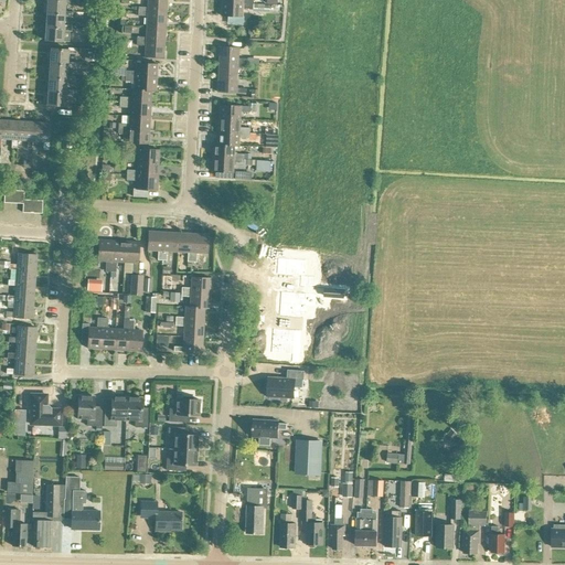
[(46,0),(46,12),(64,13),(64,12),(65,3),(73,3),(73,0),(46,0)]
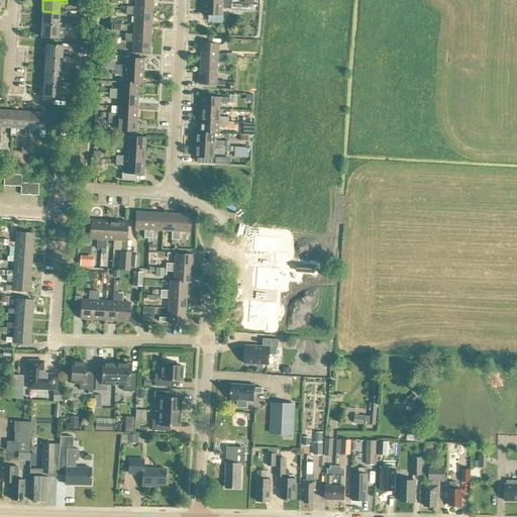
[(126,7),(126,10),(151,12),(152,0),(134,0),(134,7),(126,7)]
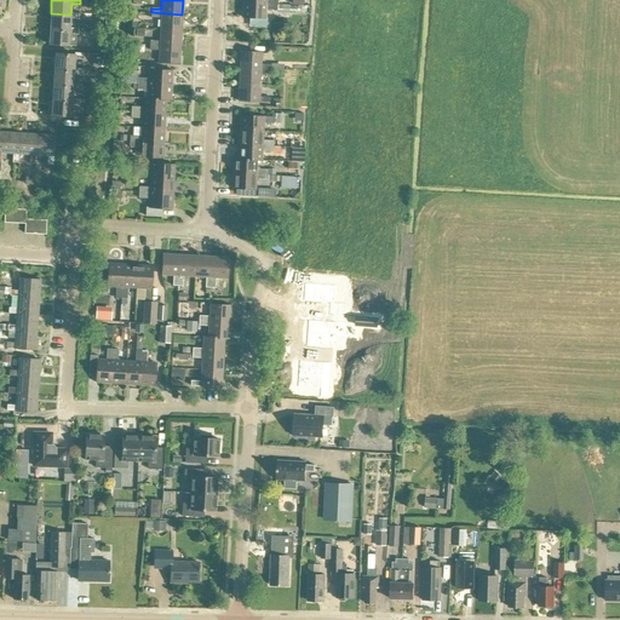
[(242,3),(242,17),(265,18),(265,10),(276,10),(277,5),(242,3)]
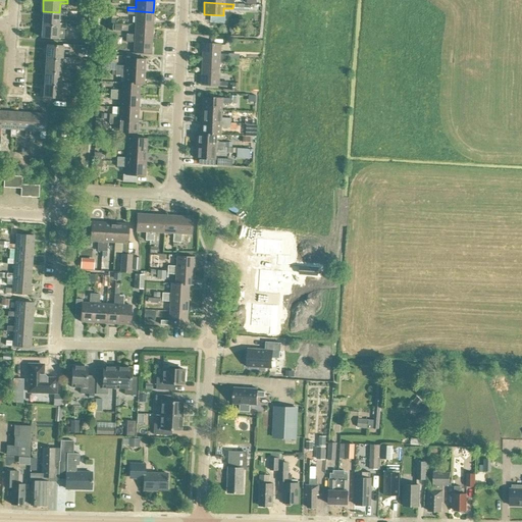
[(153,12),(127,10),(127,14),(136,15),(135,24),(153,25),(153,12)]
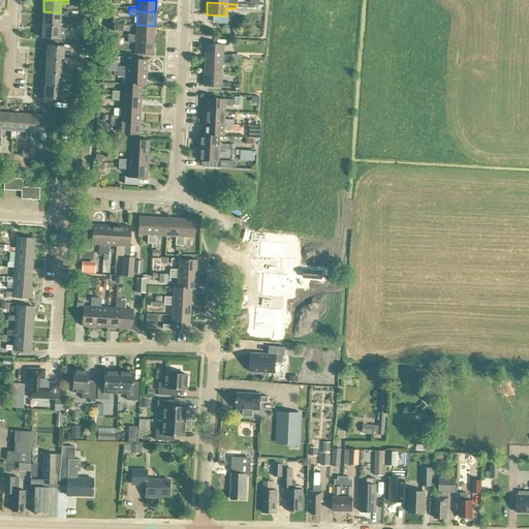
[(43,11),(42,25),(59,26),(60,24),(60,17),(67,17),(68,11),(60,11),(60,12),(43,11)]
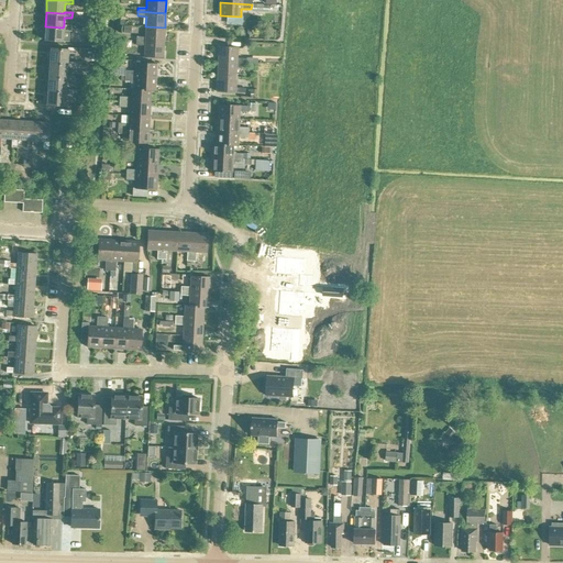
[(63,28),(45,26),(45,41),(63,42),(68,42),(69,32),(70,32),(72,26),(64,25),(63,28)]
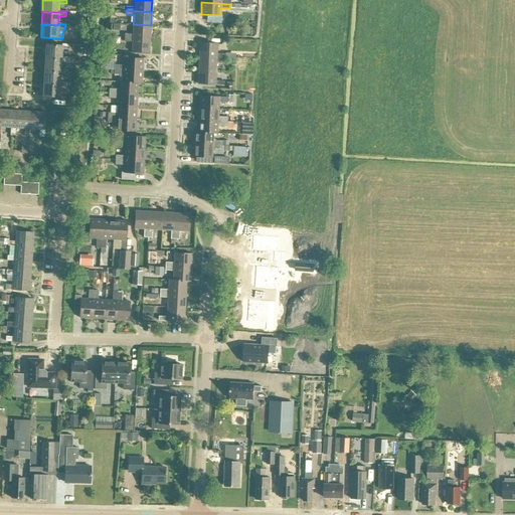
[(151,25),(133,24),(133,34),(125,33),(124,37),(150,39),(151,25)]
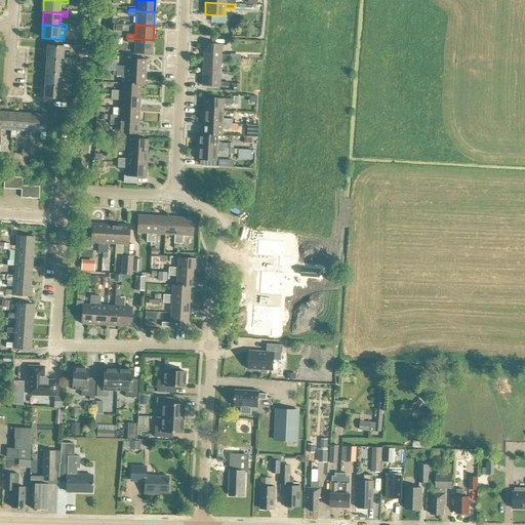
[(153,40),(126,38),(126,42),(134,43),(134,52),(152,53),(153,40)]
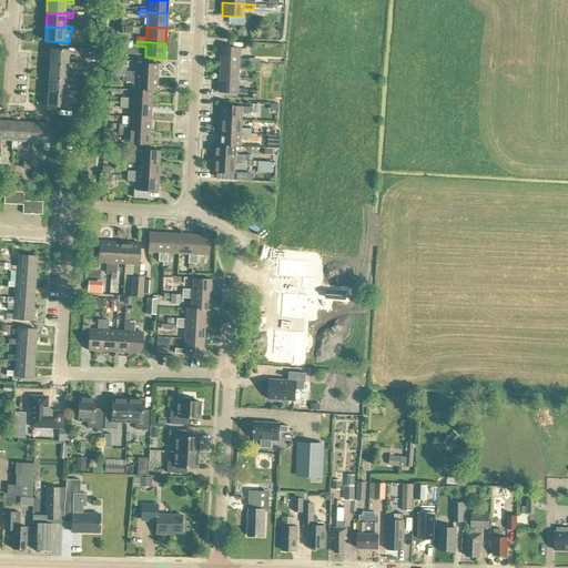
[(220,47),(219,62),(247,63),(247,60),(239,59),(240,48),(220,47)]
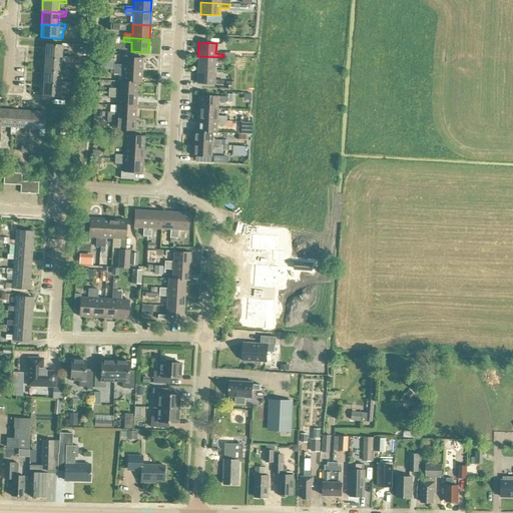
[(61,58),(61,56),(61,49),(69,49),(69,44),(62,44),(62,45),(46,44),(45,57),(61,58)]
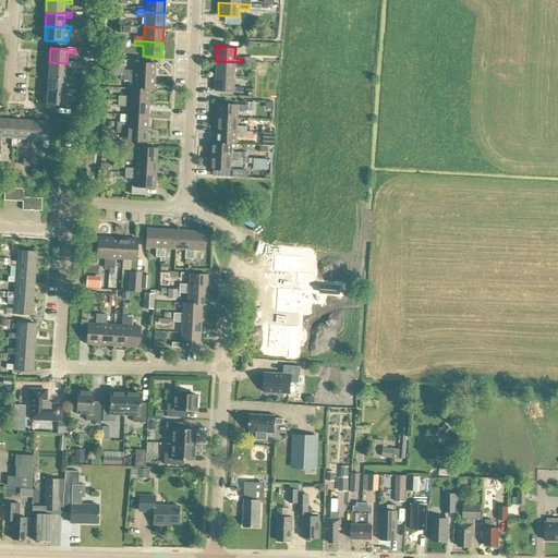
[(123,75),(124,70),(117,70),(117,60),(109,59),(108,74),(120,75),(123,75)]
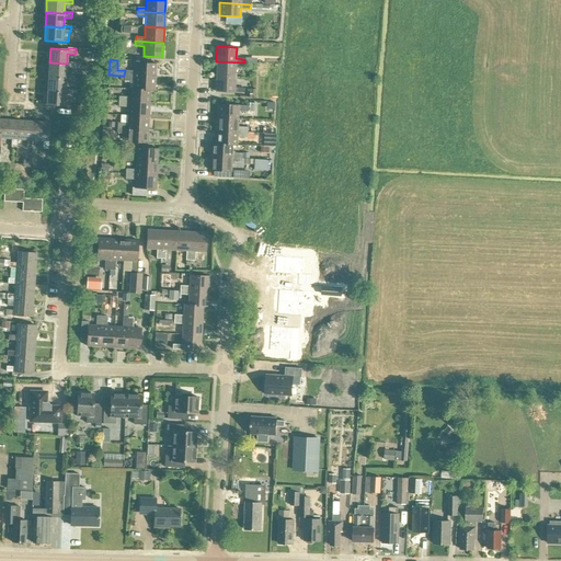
[(67,64),(49,63),(48,76),(66,77),(66,76),(67,67),(75,68),(75,63),(67,61),(67,64)]
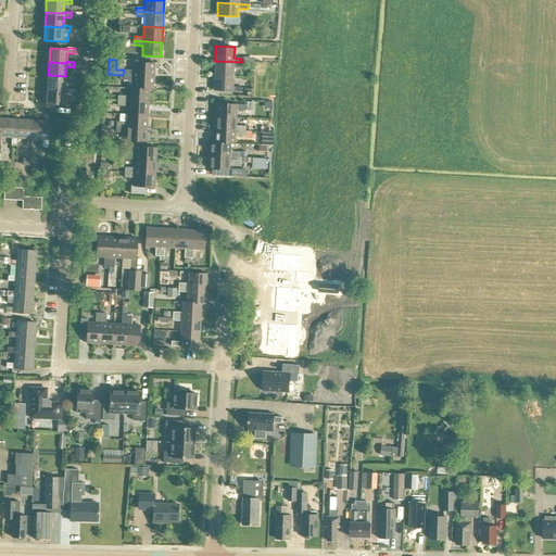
[(242,62),(214,61),(214,76),(232,77),(234,66),(242,66),(242,63),(242,62)]
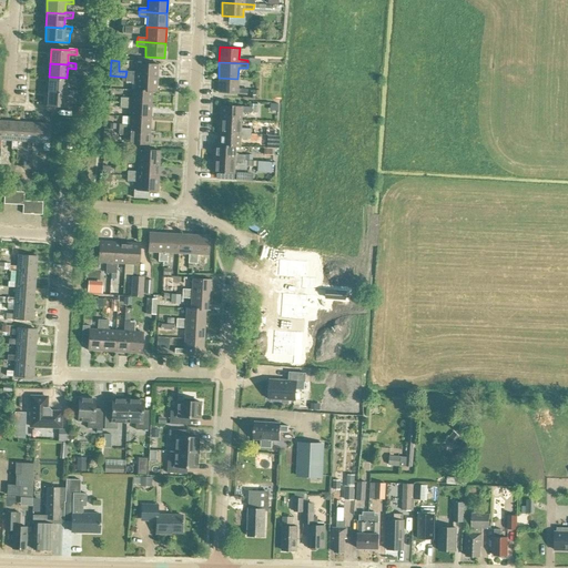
[(127,71),(125,77),(156,79),(158,64),(137,63),(137,72),(127,71)]
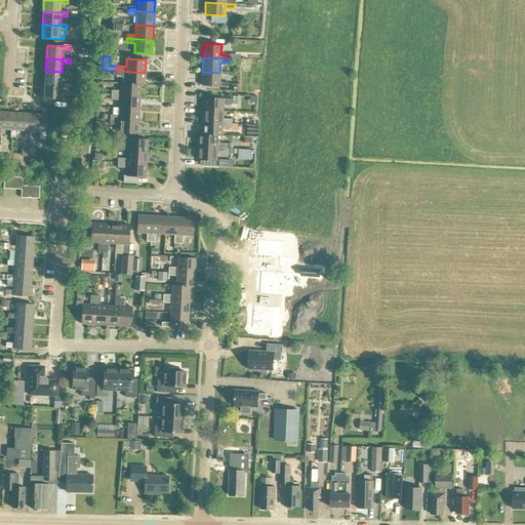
[(62,72),(45,71),(44,84),(61,85),(61,84),(62,76),(69,76),(69,71),(62,71),(62,72)]
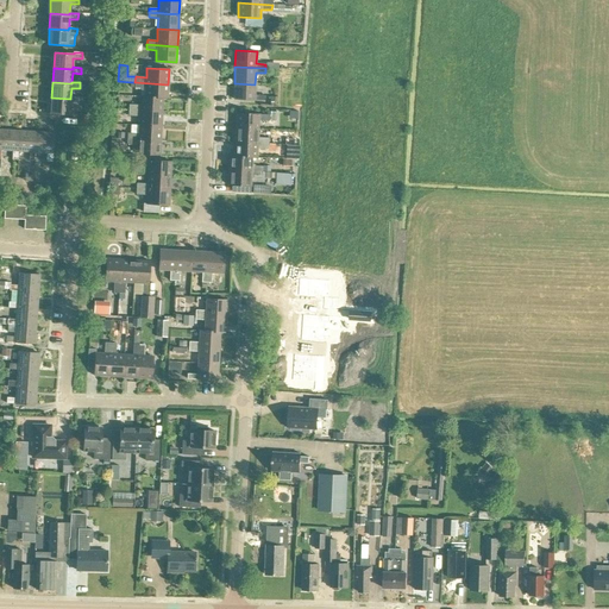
[(135,82),(131,82),(131,88),(135,88),(135,89),(139,90),(140,88),(140,96),(145,96),(145,98),(163,98),(163,99),(168,99),(168,85),(135,82)]
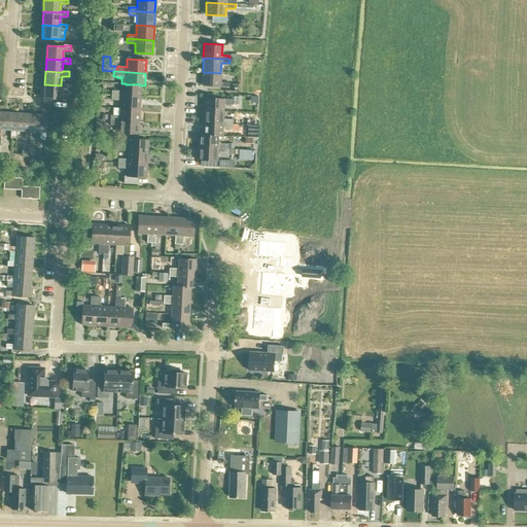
[(109,80),(109,72),(101,72),(101,80),(109,80)]
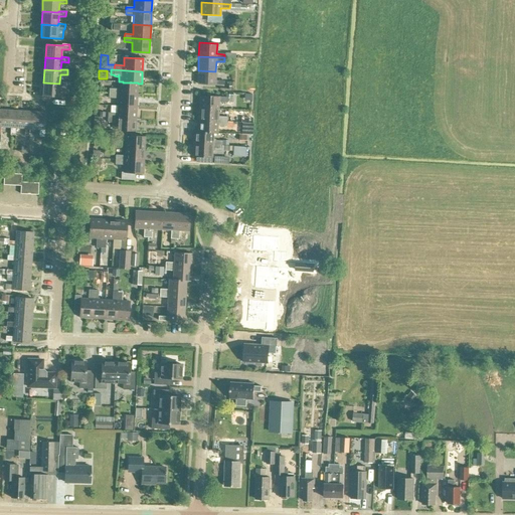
[(215,71),(198,70),(197,83),(223,86),(223,80),(215,80),(215,71)]
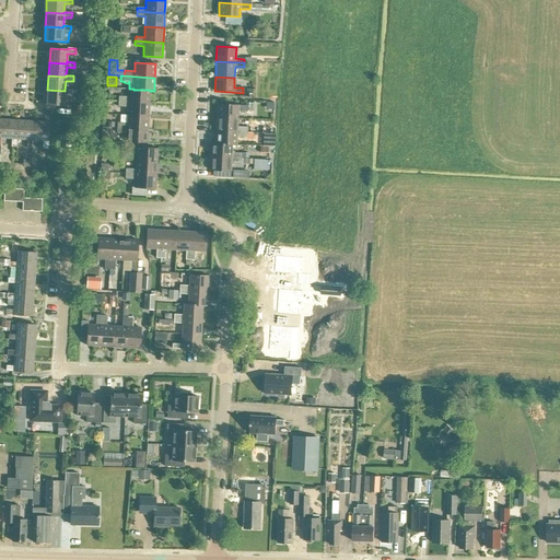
[(118,96),(118,102),(149,103),(150,91),(150,90),(133,90),(133,89),(129,89),(128,97),(118,96)]
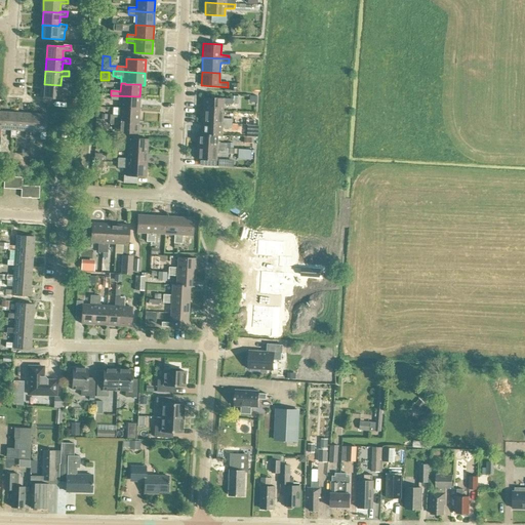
[(61,85),(44,84),(43,97),(59,98),(61,89),(68,89),(69,84),(61,84),(61,85)]
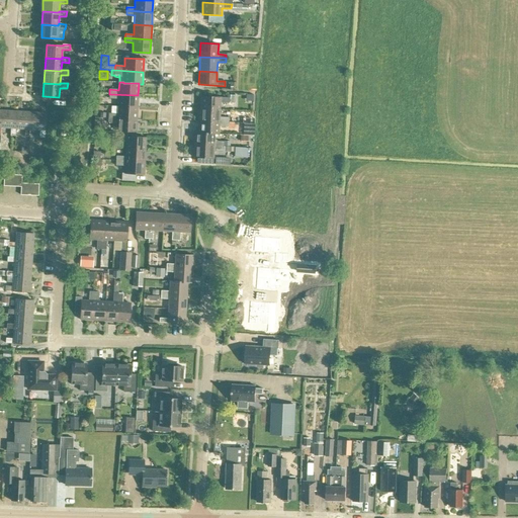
[(138,95),(109,94),(109,99),(118,99),(117,106),(138,107),(138,95)]
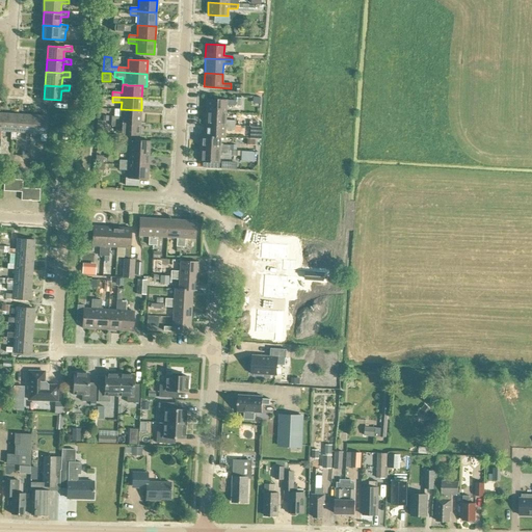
[(241,106),(241,98),(236,98),(236,101),(206,99),(206,112),(225,113),(225,105),(241,106)]
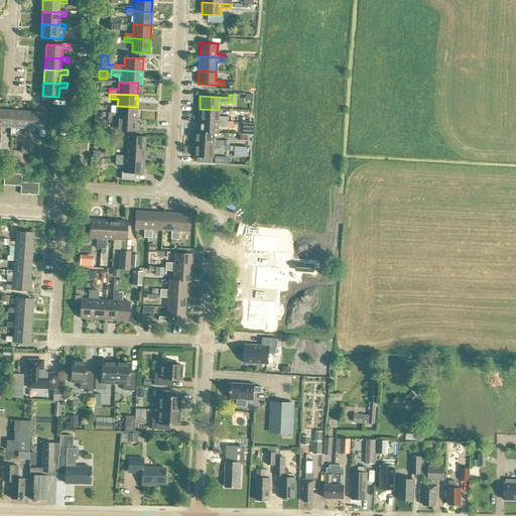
[(71,98),(71,102),(71,107),(81,107),(82,99),(71,98)]
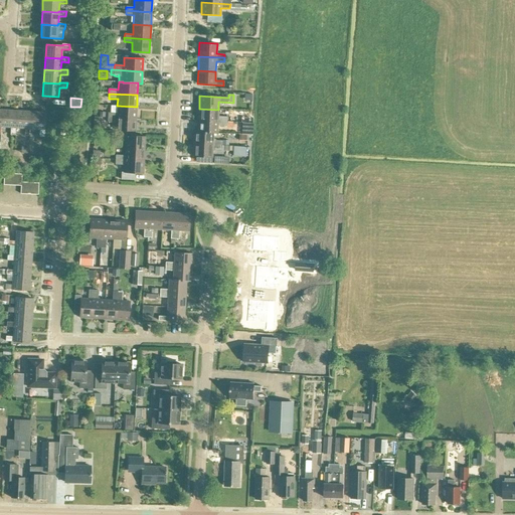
[(137,107),(117,106),(117,113),(108,113),(108,118),(136,119),(137,107)]
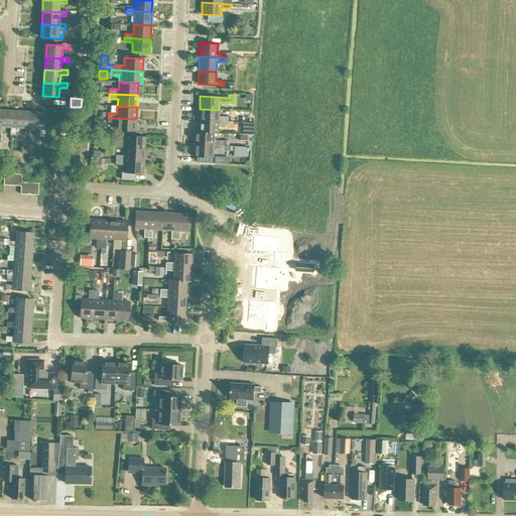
[(219,110),(200,109),(199,121),(227,122),(228,117),(219,117),(219,110)]
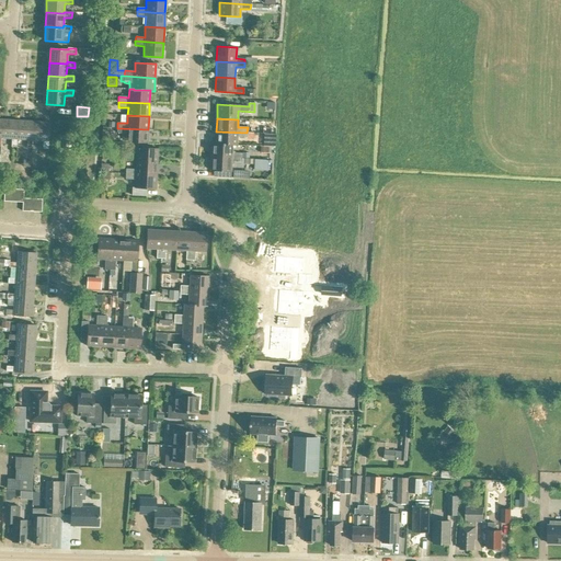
[(18,121),(2,119),(0,138),(1,138),(12,139),(11,147),(16,147),(16,139),(18,121)]
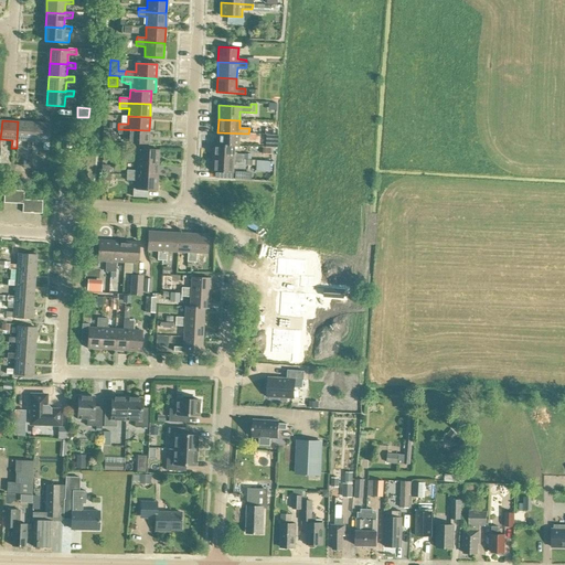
[(33,123),(18,121),(17,140),(28,141),(27,149),(32,149),(33,141),(32,141),(33,123)]
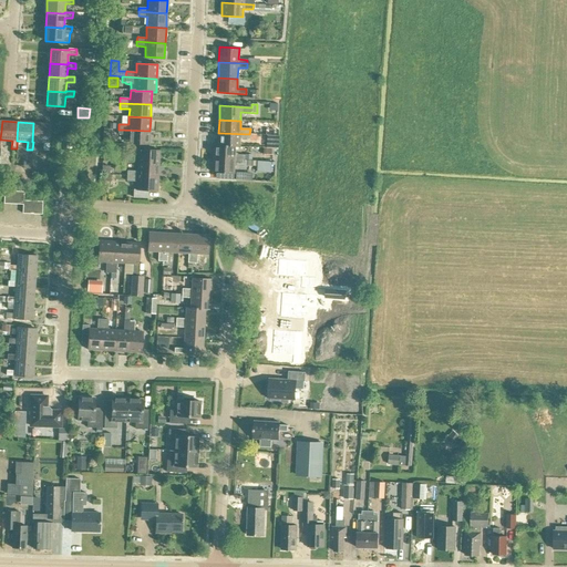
[(50,124),(33,123),(32,142),(33,142),(43,143),(43,151),(48,151),(49,143),(50,124)]
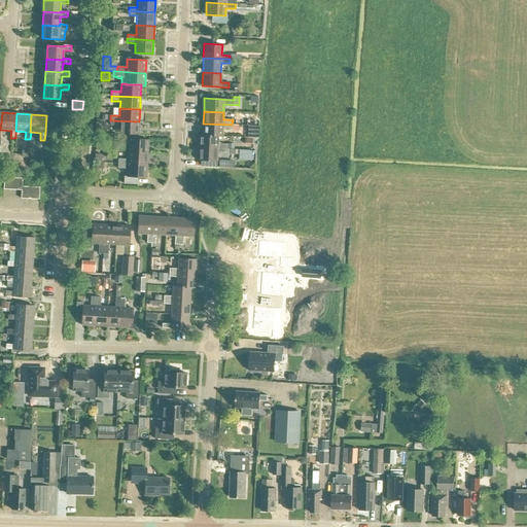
[(138,134),(139,121),(110,120),(110,125),(119,126),(118,133),(138,134)]
